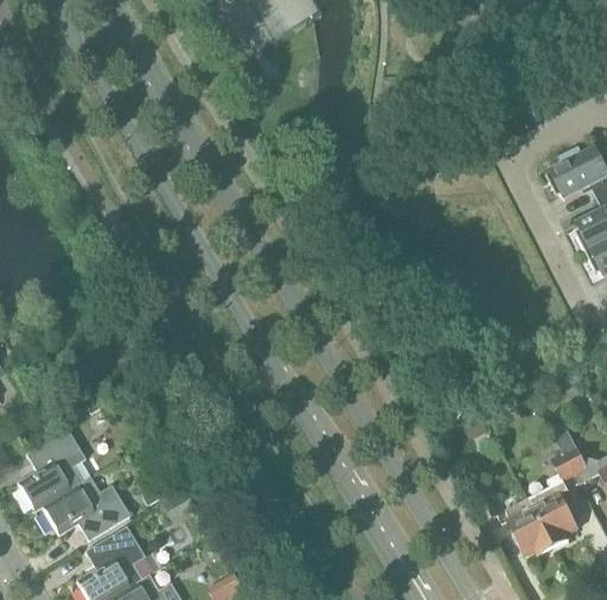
[(280,64),(270,59),(262,64),(263,75),(272,80),(280,74),(280,64)]
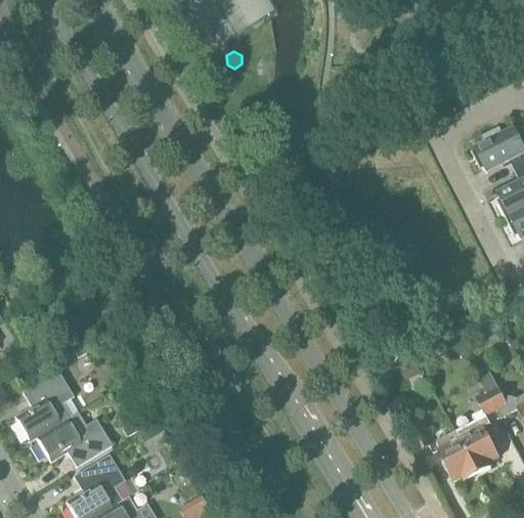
[(515,169),(523,164),(523,130),(521,125),(522,124),(522,123),(503,133),(499,128),(485,136),(487,140),(471,148),(480,166),(481,166),(485,165),(488,170),(510,159),(515,169)]
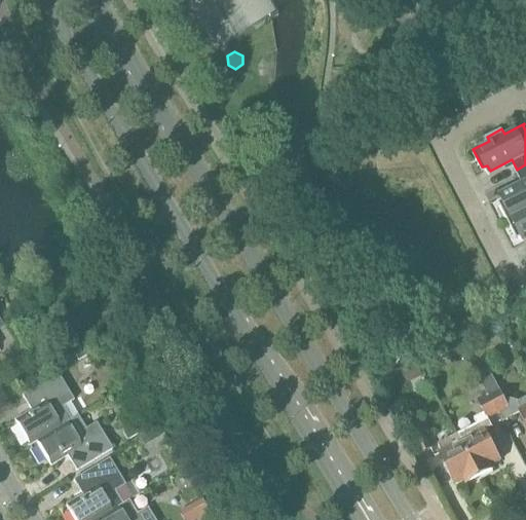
[(525,164),(517,170),(523,181),(500,192),(503,197),(500,199),(499,200),(508,217),(525,208),(525,164)]
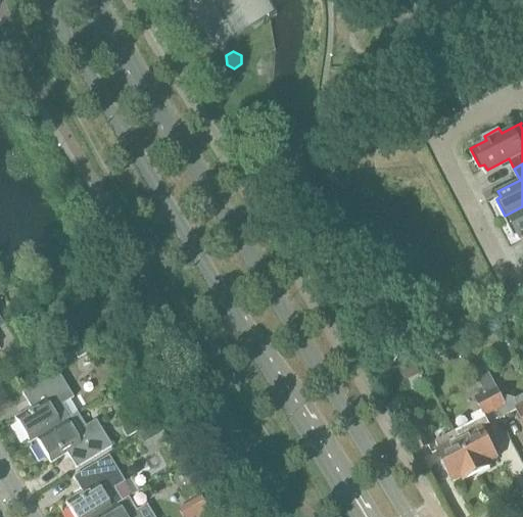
[(522,206),(505,216),(513,233),(515,232),(518,232),(521,236),(522,235),(522,206)]
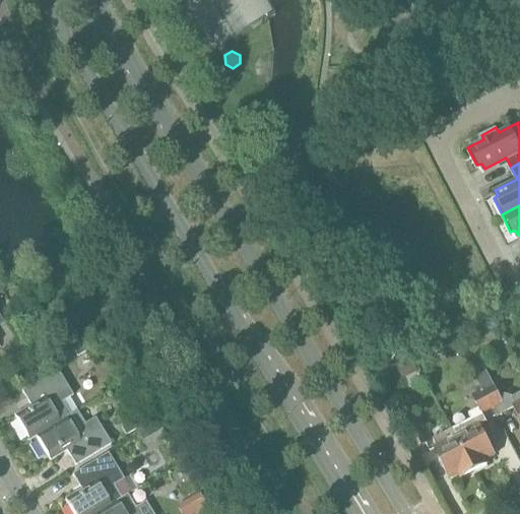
[(8,339),(15,350),(26,343),(19,332),(8,339)]
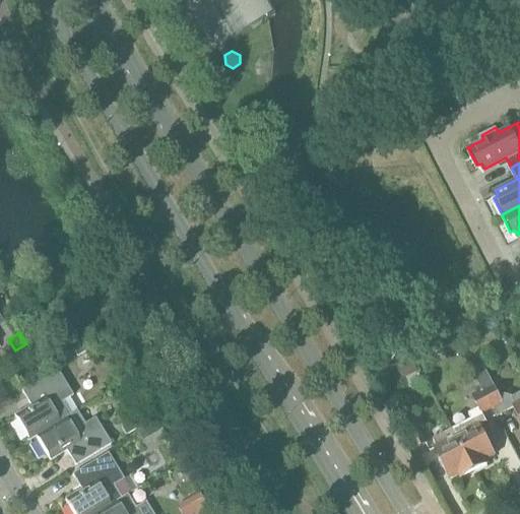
[(72,343),(77,351),(88,344),(83,336),(72,343)]
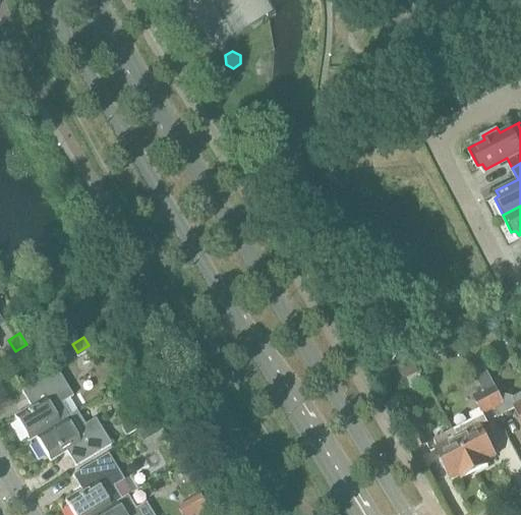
[(495,405),(505,400),(501,393),(495,382),(484,361),(474,367),(495,405)]
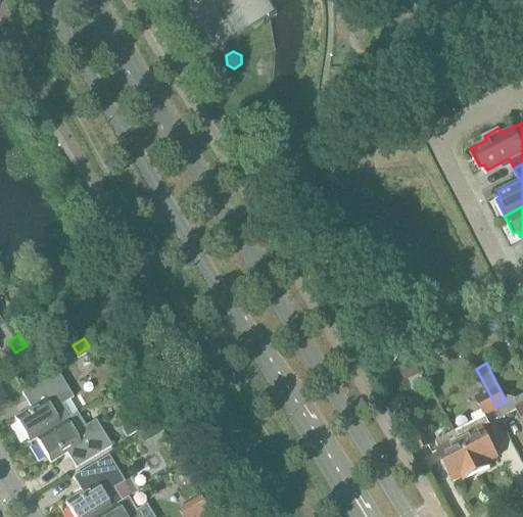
[(37,436),(72,414),(63,402),(74,395),(58,369),(22,390),(31,405),(15,415),(30,440),(37,436)]
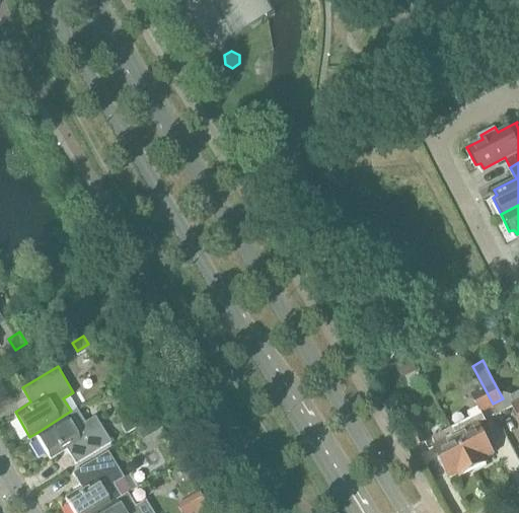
[(470,415),(460,420),(452,425),(473,465),(488,458),(486,455),(493,451),(480,428),(489,424),(482,411),(492,405),(482,386),(470,392),(477,405),(468,410),(470,415)]
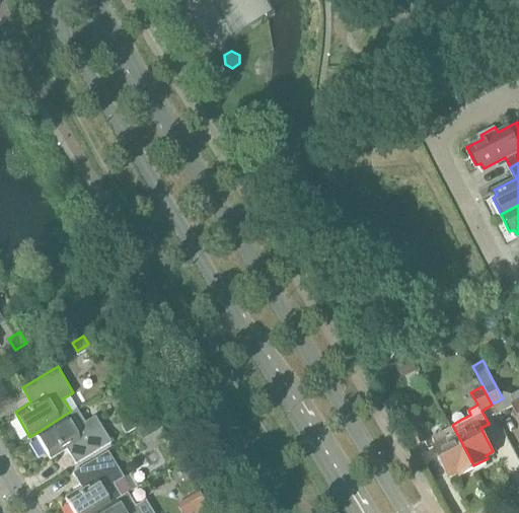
[(518,412),(518,387),(514,391),(505,388),(499,391),(503,398),(507,406),(514,402),(518,412)]
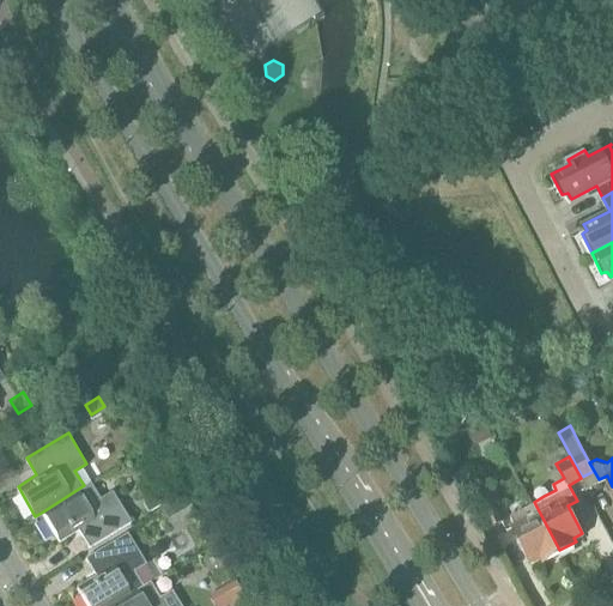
[(91,480),(84,485),(43,511),(60,539),(78,528),(89,545),(131,520),(113,490),(101,497),(91,480)]
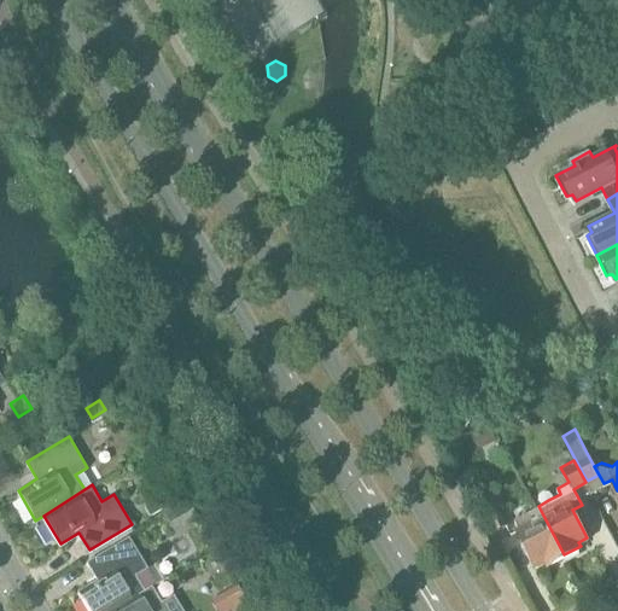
[(496,500),(489,487),(477,493),(484,507),(496,500)]
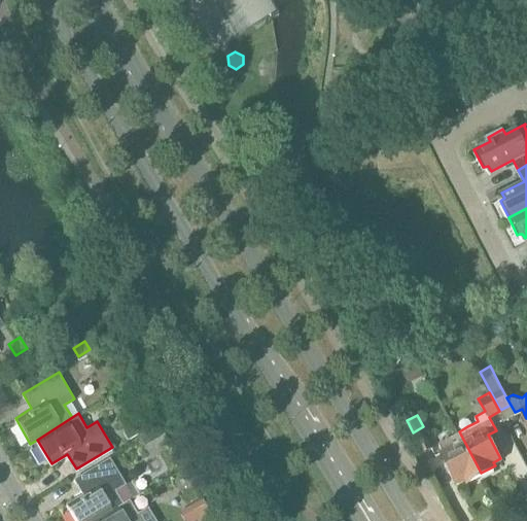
[(163,430),(156,420),(139,431),(145,442),(163,430)]
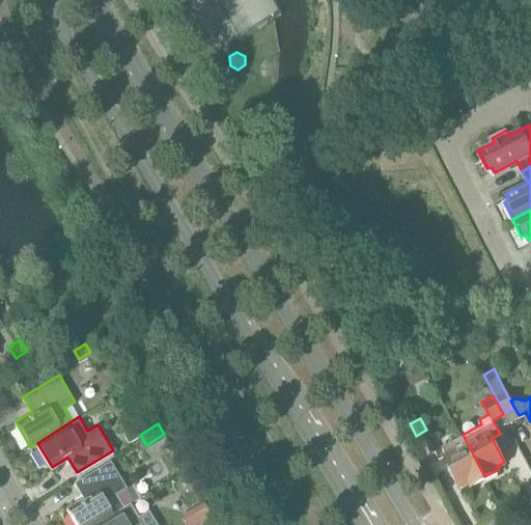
[(129,440),(140,433),(135,425),(124,433),(129,440)]
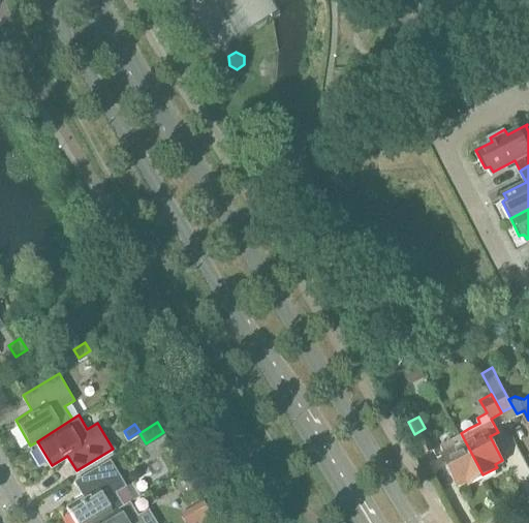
[(425,428),(414,434),(424,453),(435,447),(425,428)]
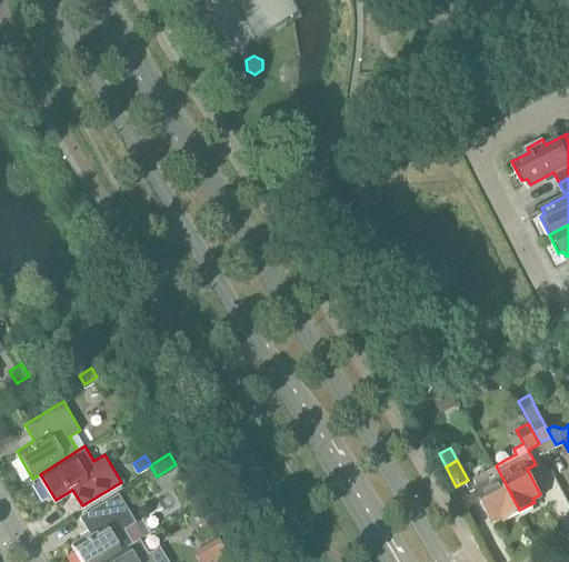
[(496,465),(485,471),(473,477),(478,484),(476,485),(493,520),(501,515),(503,519),(519,510),(496,465)]
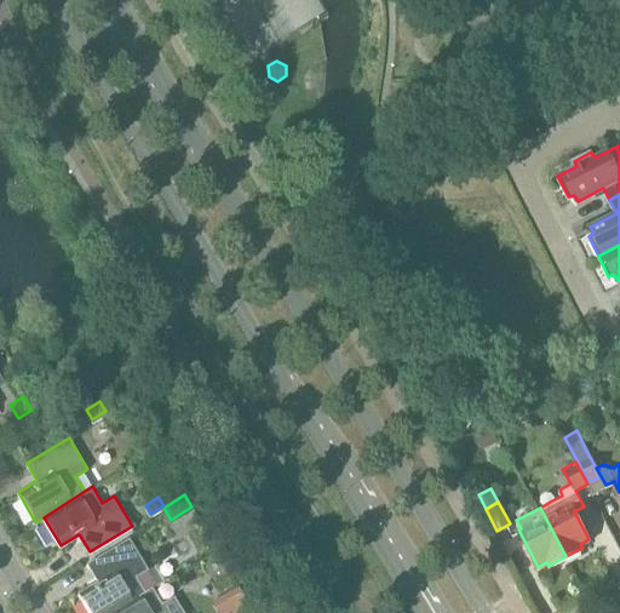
[(107,612),(144,591),(136,576),(148,568),(128,537),(87,562),(97,579),(78,591),(90,612),(107,612)]
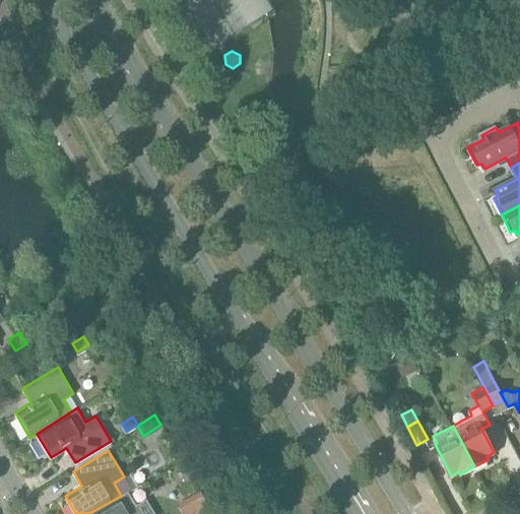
[(199,489),(177,501),(183,513),(193,513),(198,512),(196,509),(207,504),(199,489)]
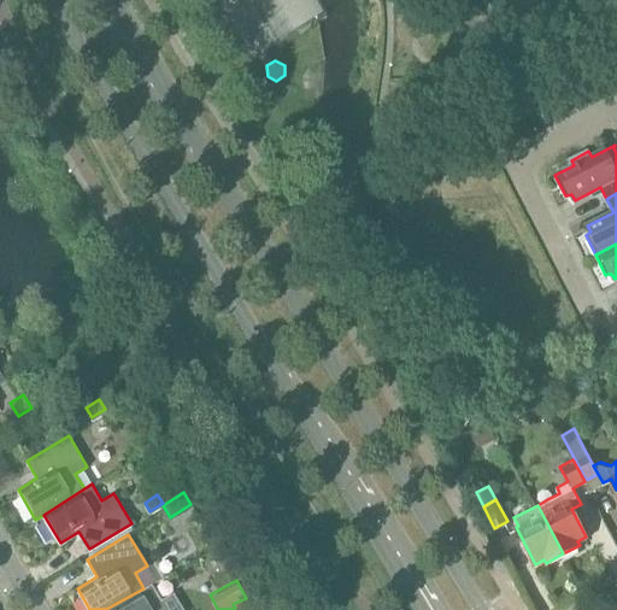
[(152,584),(144,588),(106,609),(183,609),(174,592),(162,599),(152,584)]
